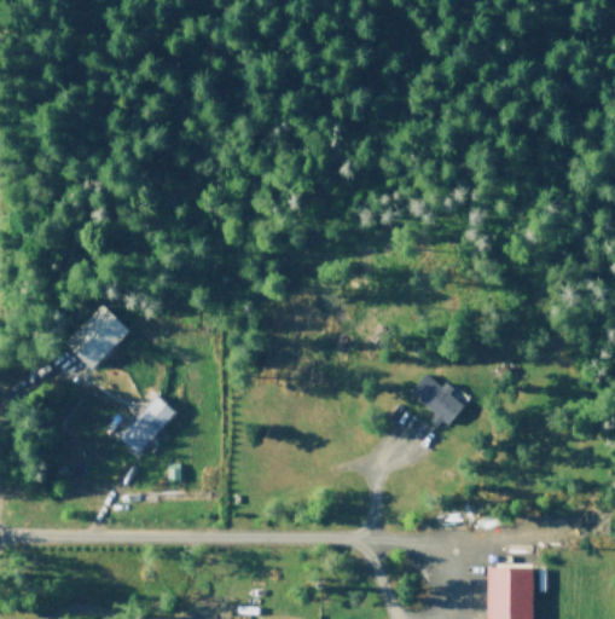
[(105,302),(65,347),(94,374),(134,329),(105,302)]
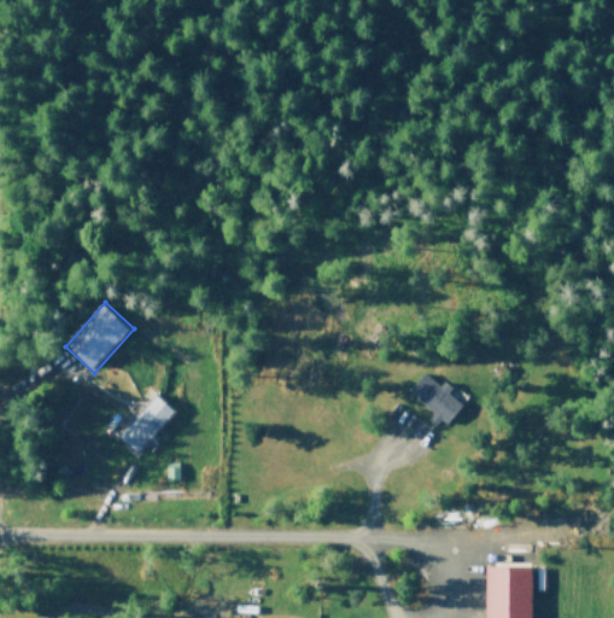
[(426,375),(411,395),(434,413),(428,421),(436,427),(442,419),(449,425),(465,404),(451,395),(455,389),(443,380),(439,385),(426,375)]
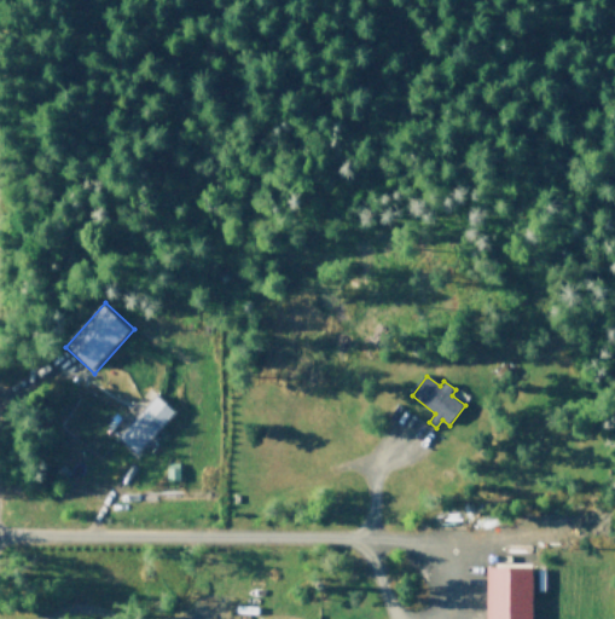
[(157,393),(116,440),(135,457),(177,410),(157,393)]
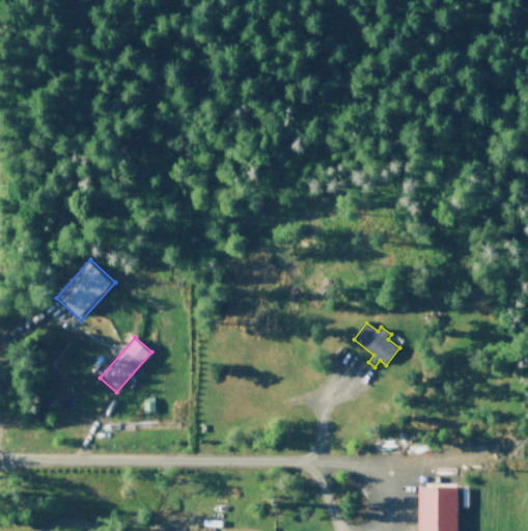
[(154,396),(143,396),(143,411),(154,411),(154,396)]
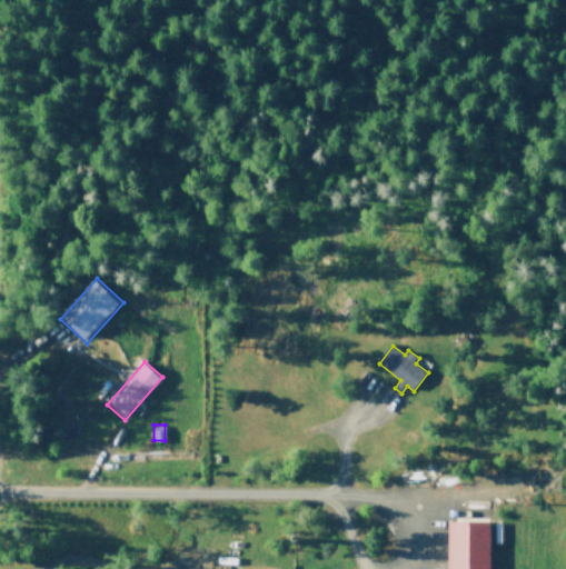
[(449,522),(448,568),(489,568),(489,522),(449,522)]
